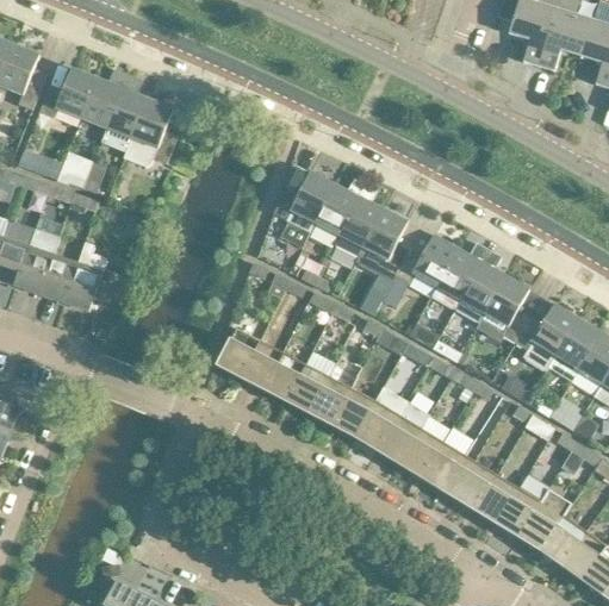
[(522,61),(539,66),(558,0),(539,0),(539,1),(535,0),(502,0),(497,16),(513,20),(508,32),(522,37),(529,39),(522,61)]
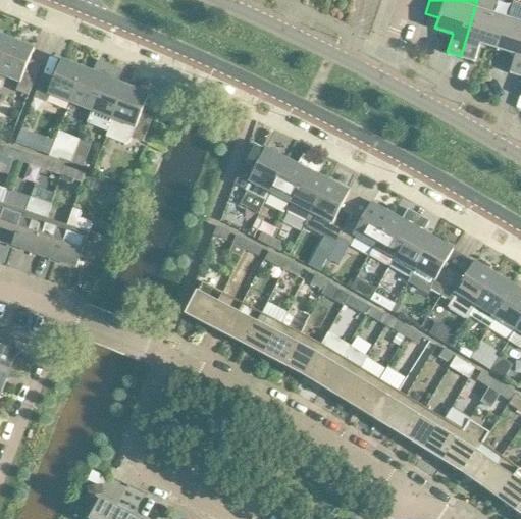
[(497,47),(499,43),(507,15),(491,10),(495,0),(477,0),(461,56),(474,60),(479,42),(486,44),(497,47)]
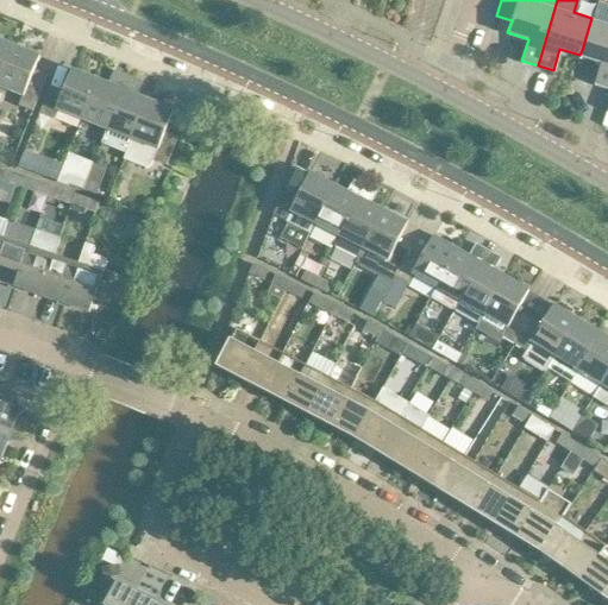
[(607,21),(591,18),(582,50),(580,55),(593,60),(601,62),(594,83),(607,87),(607,21)]
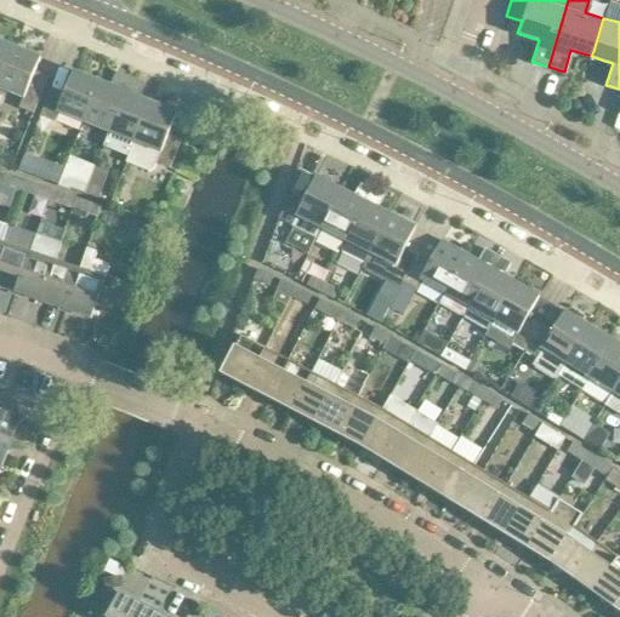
[(0,75),(11,44),(0,39),(0,75)]
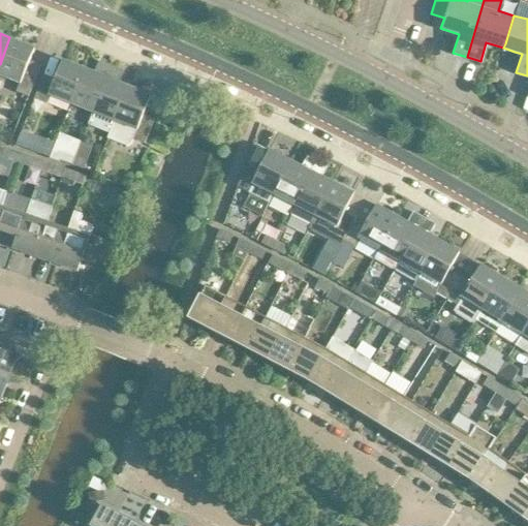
[(11,38),(0,66),(0,72),(19,81),(16,90),(28,95),(37,70),(40,62),(30,58),(34,47),(11,38)]
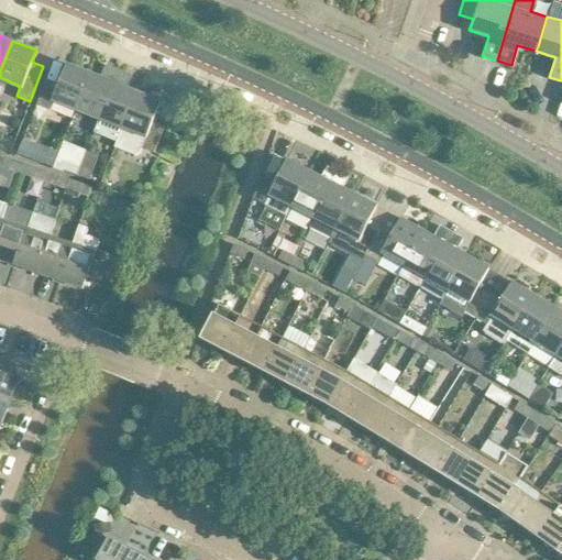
[(57,83),(46,77),(35,103),(48,109),(52,99),(75,108),(89,72),(66,62),(57,83)]
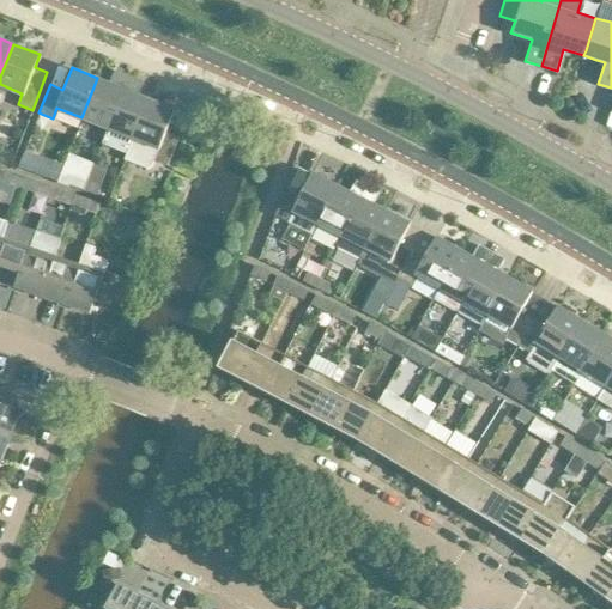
[(109,83),(97,78),(82,117),(107,128),(128,75),(116,71),(109,83)]
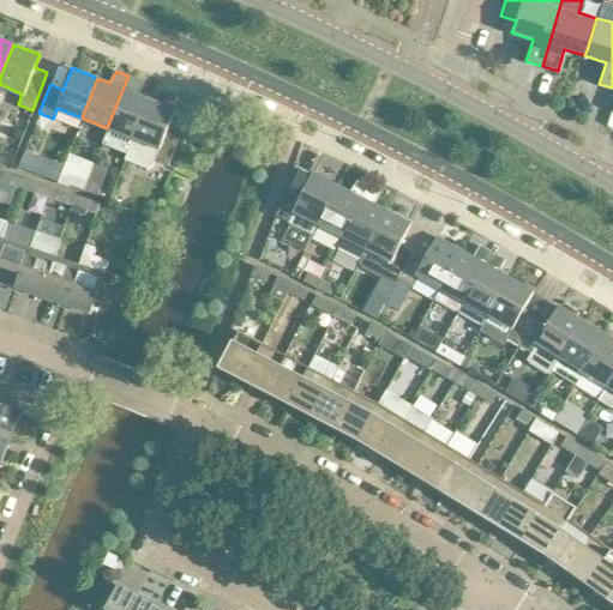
[(127,151),(132,138),(149,98),(137,94),(140,80),(128,76),(107,128),(102,142),(127,151)]
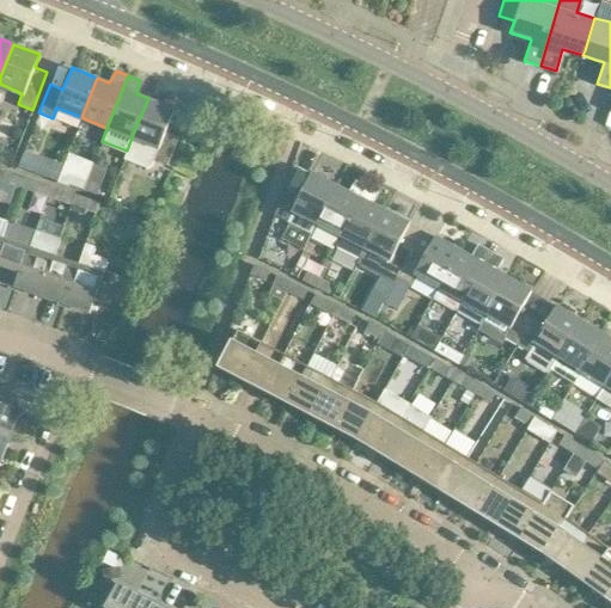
[(127,151),(124,158),(145,166),(151,164),(153,158),(167,164),(178,136),(165,130),(175,109),(148,98),(132,137),(127,151)]
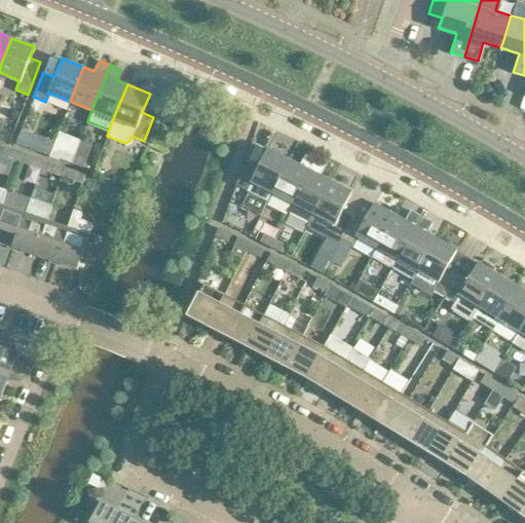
[(21,127),(15,142),(27,146),(32,132),(21,127)]
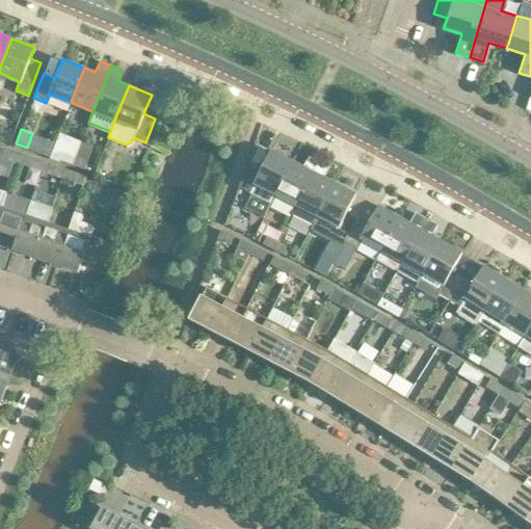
[(0,168),(8,172),(12,159),(12,157),(7,156),(9,148),(1,146),(0,149),(0,168)]
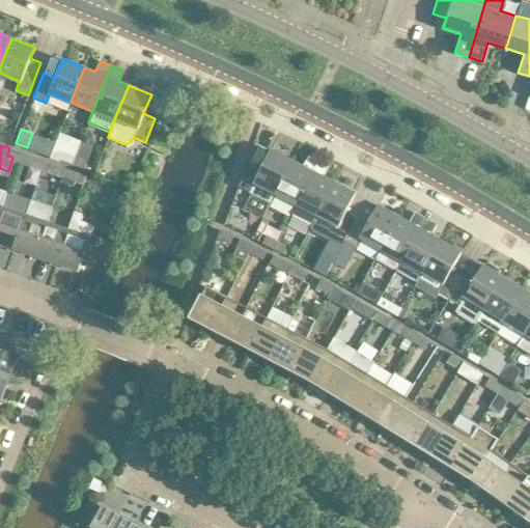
[(270,201),(274,193),(290,160),(270,148),(260,167),(249,162),(248,165),(238,186),(270,201)]
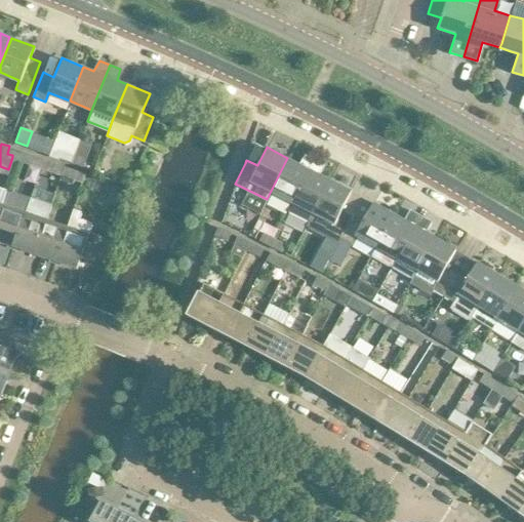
[(63,149),(59,157),(72,161),(74,153),(63,149)]
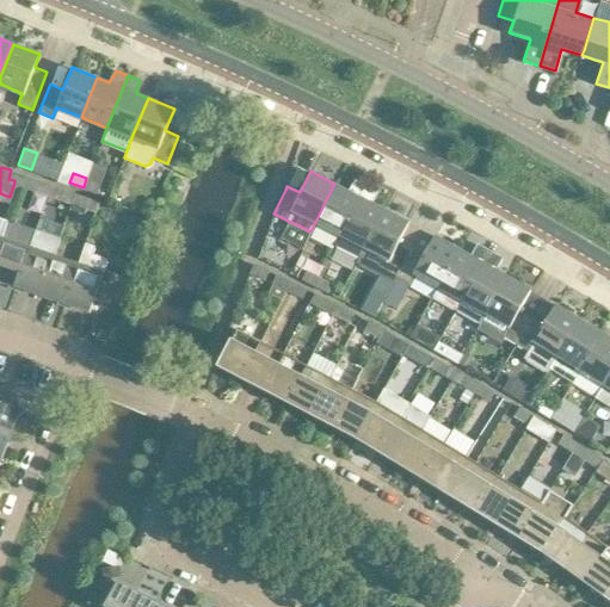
[(38,178),(35,190),(47,193),(50,183),(38,178)]
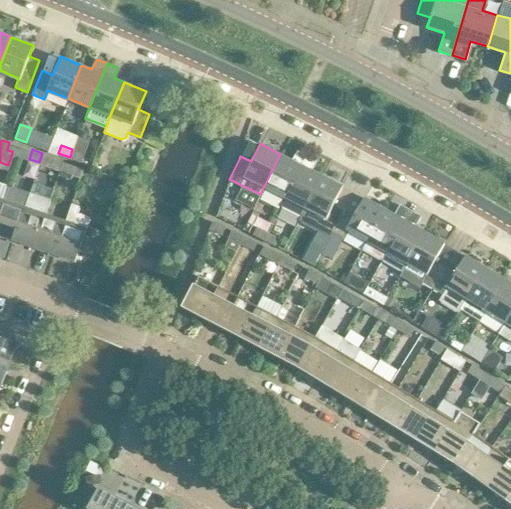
[(72,149),(70,157),(81,161),(84,153),(72,149)]
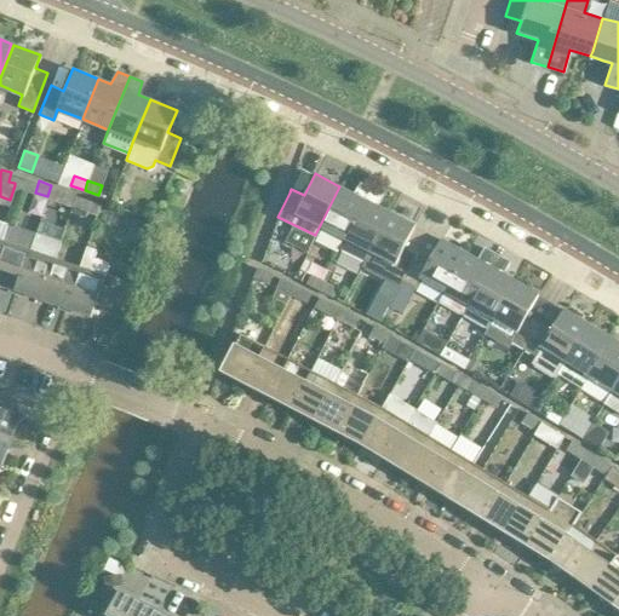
[(320,225),(344,239),(371,186),(366,184),(360,182),(354,194),(339,186),(320,225)]
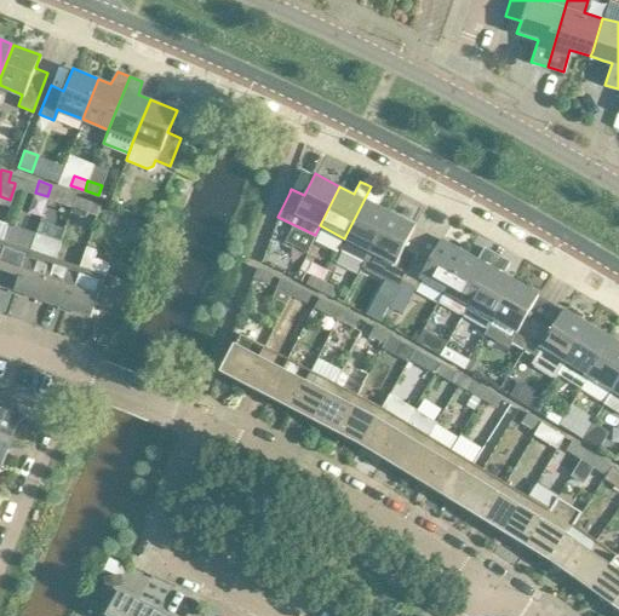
[(51,185),(47,196),(59,201),(64,189),(51,185)]
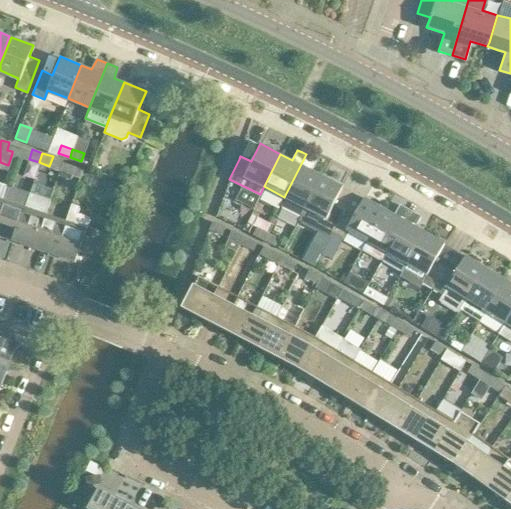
[(321,175),(310,169),(316,159),(311,157),(311,156),(306,154),(284,197),(280,204),(301,215),(305,207),(321,175)]
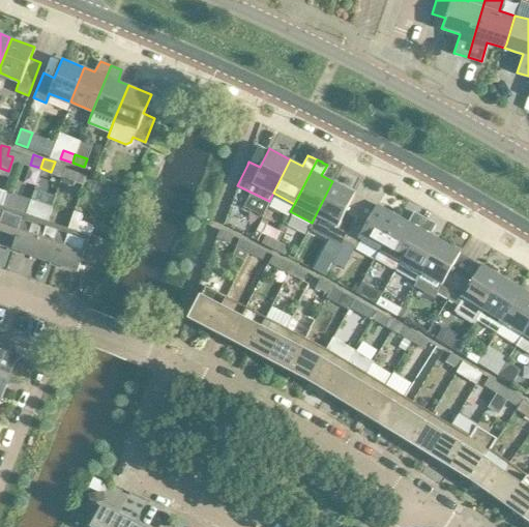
[(62,175),(61,178),(74,182),(75,179),(83,182),(86,173),(65,166),(62,175)]
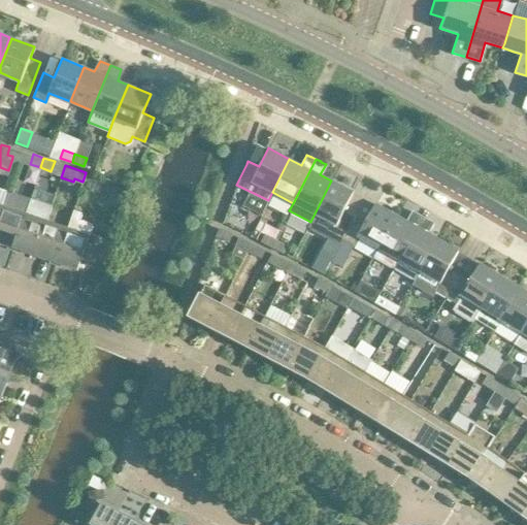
[(330,232),(341,238),(354,216),(343,209),(353,191),(331,181),(315,214),(335,224),(330,232)]
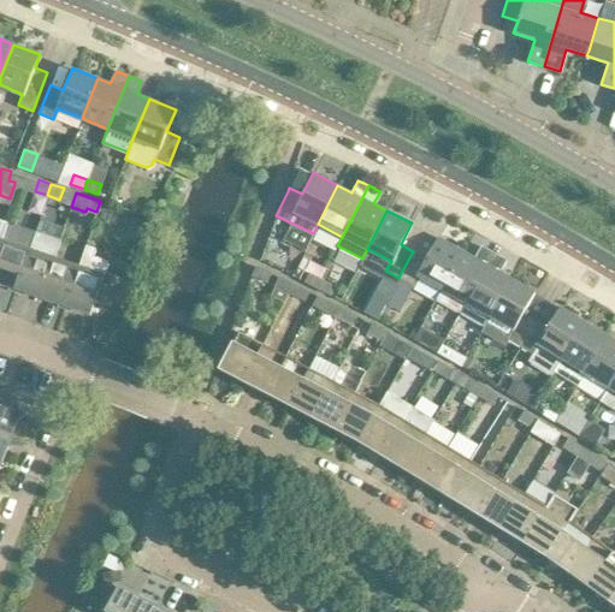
[(0,281),(16,287),(35,230),(11,221),(5,239),(0,251),(0,281)]
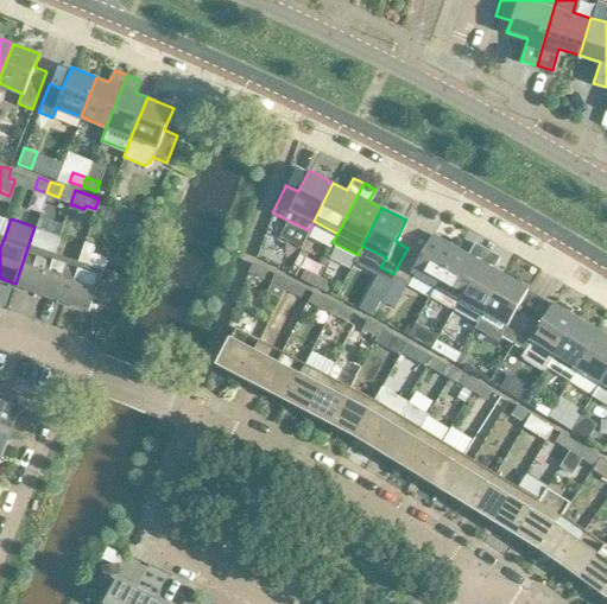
[(35,227),(16,284),(39,292),(52,253),(59,235),(35,227)]
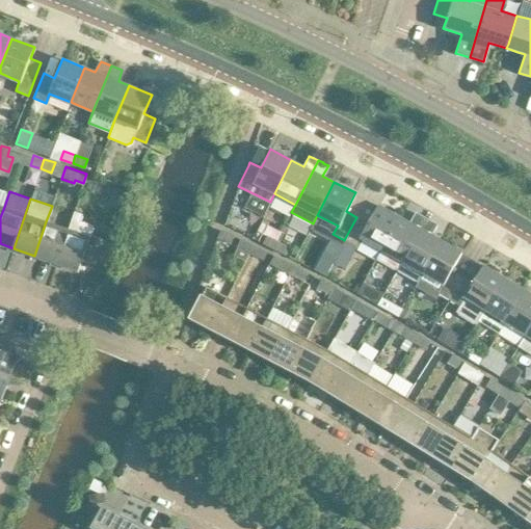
[(368,222),(356,217),(344,240),(355,246),(361,238),(380,249),(399,216),(377,205),(368,222)]
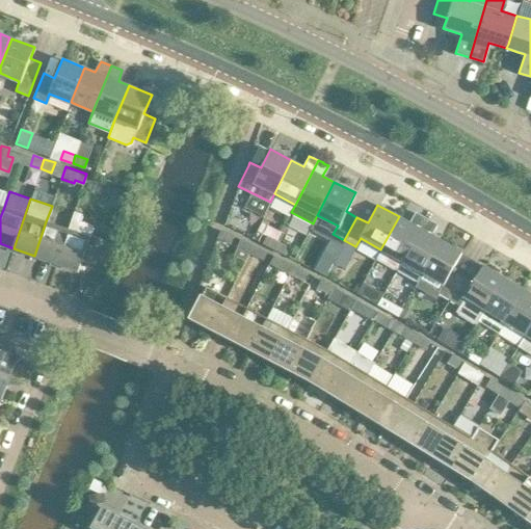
[(68,229),(55,263),(78,271),(81,260),(95,264),(103,238),(90,234),(94,225),(80,220),(82,213),(74,210),(68,229)]
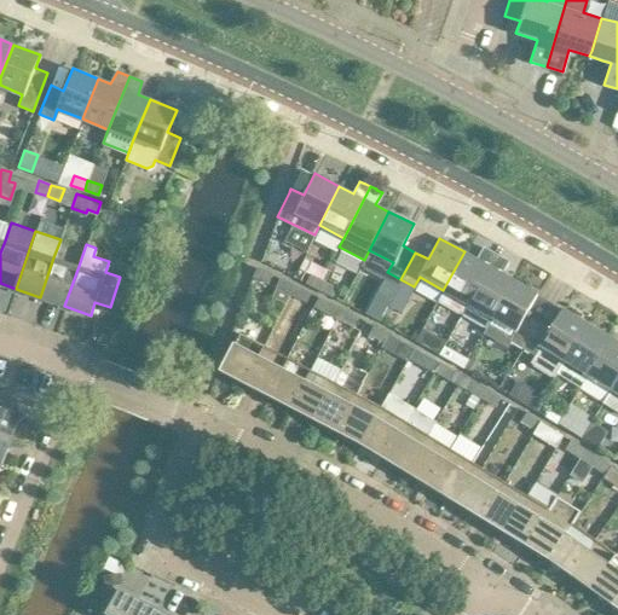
[(437,301),(461,315),(496,251),(491,249),(491,250),(483,245),(477,259),(465,251),(443,290),(437,301)]
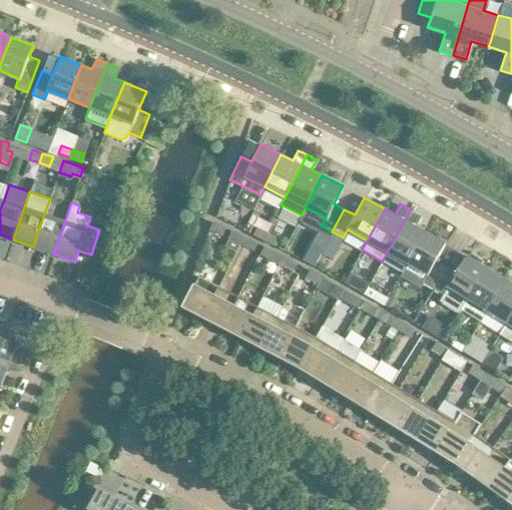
[(382,262),(401,273),(424,230),(415,225),(421,215),(415,211),(411,208),(382,262)]
